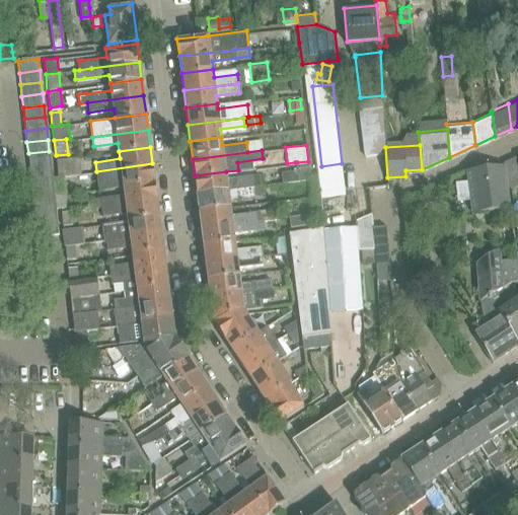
[(28,153),(29,165),(51,162),(49,151),(28,153)]
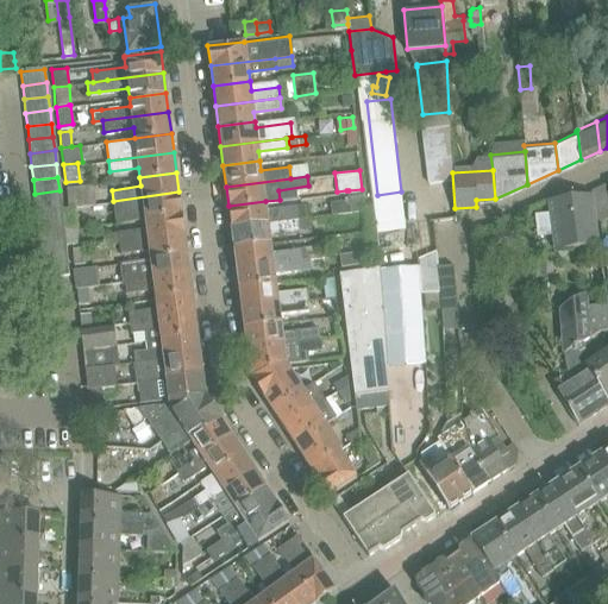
[(607,214),(607,186),(607,180),(590,188),(590,192),(593,192),(596,216),(607,214)]
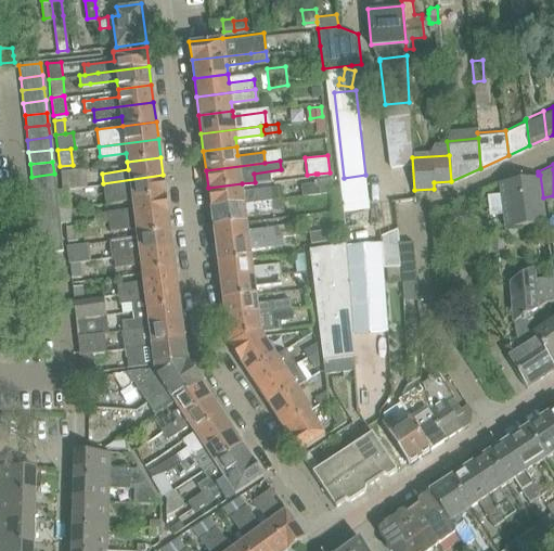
[(73,167),(60,168),(61,187),(68,186),(74,186),(73,167)]
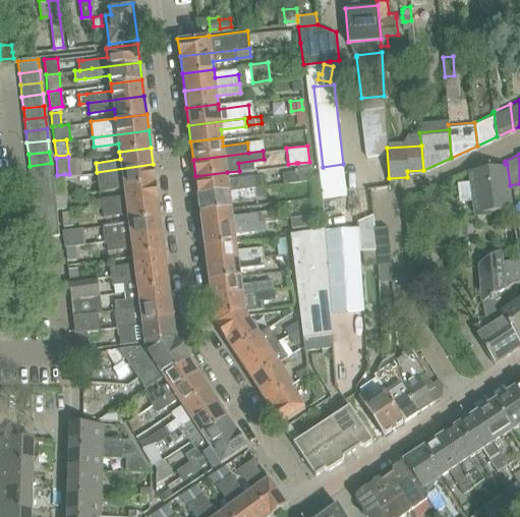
[(309,162),(298,163),(299,171),(300,180),(311,179),(309,162)]
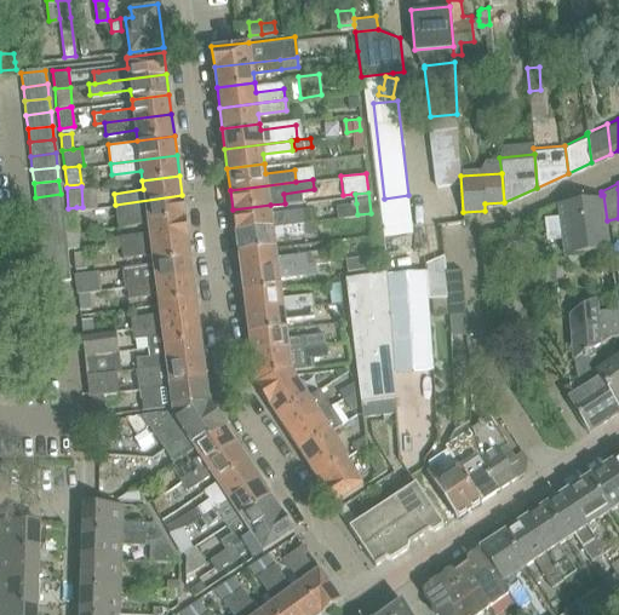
[(61,194),(35,197),(36,211),(62,208),(62,207),(61,194)]
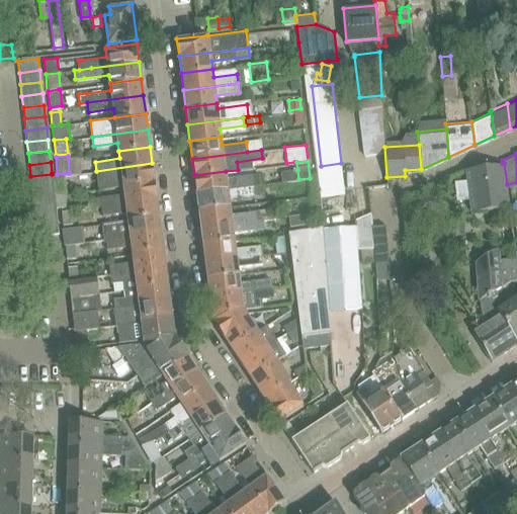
[(152,163),(96,171),(98,188),(123,185),(154,181),(152,163)]
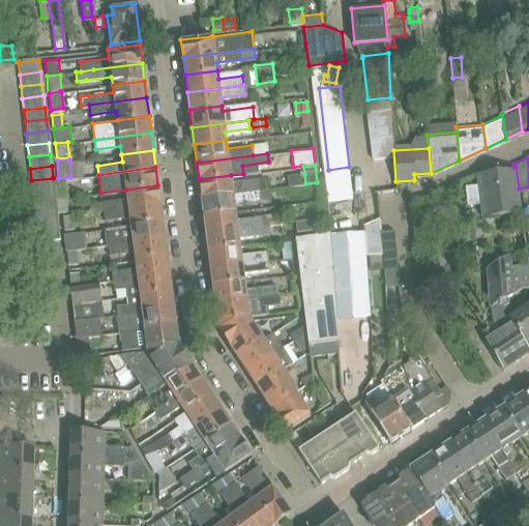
[(516,167),(513,167),(477,172),(482,216),(520,211),(517,190),(519,188),(516,167)]
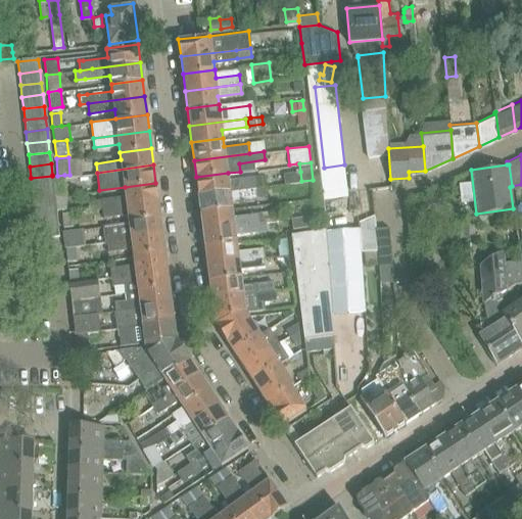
[(229,181),(228,173),(196,177),(198,194),(255,187),(264,186),(262,176),(251,178),(229,181)]
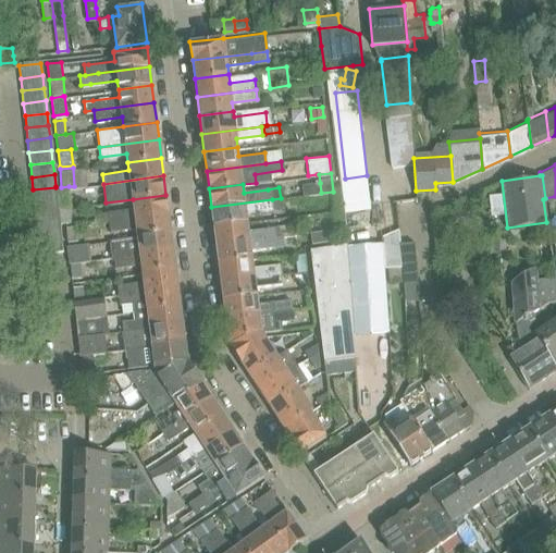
[(61,187),(56,187),(56,188),(58,199),(59,208),(69,207),(71,207),(69,186),(61,187)]
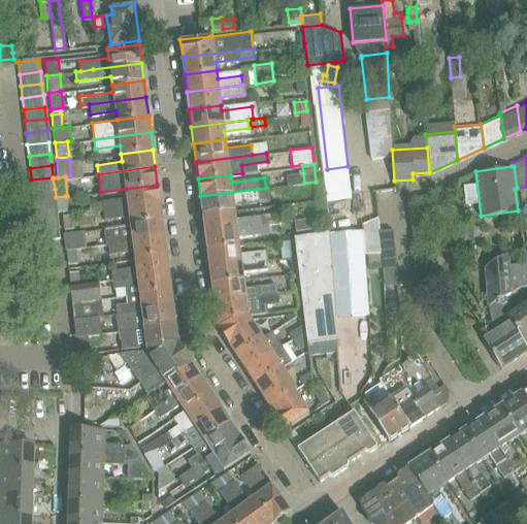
[(33,191),(55,189),(53,178),(53,177),(31,179),(33,191)]
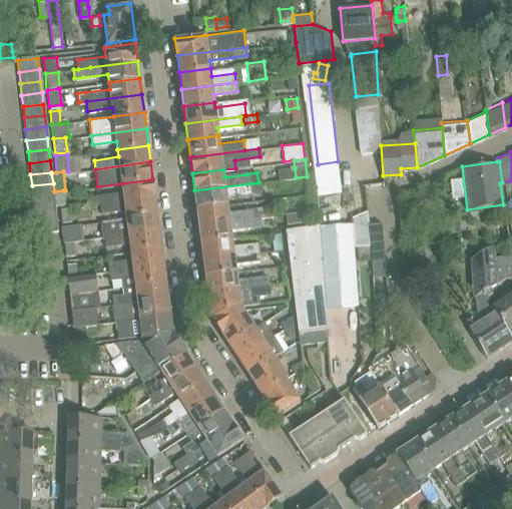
[(98,193),(99,202),(154,195),(152,179),(122,183),(123,190),(98,193)]
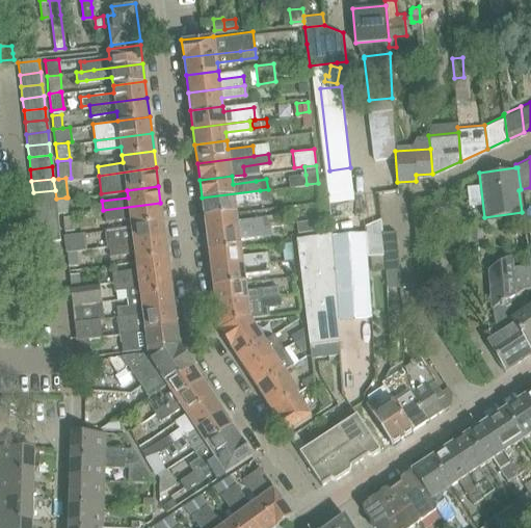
[(33,192),(34,205),(56,202),(56,199),(55,190),(33,192)]
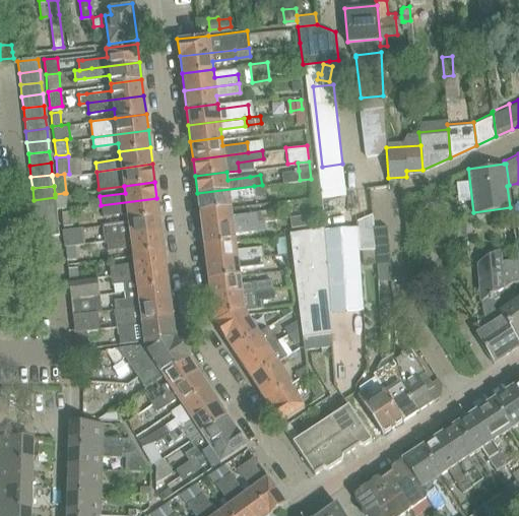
[(254,186),(197,193),(199,210),(231,206),(230,198),(255,195),(254,186)]
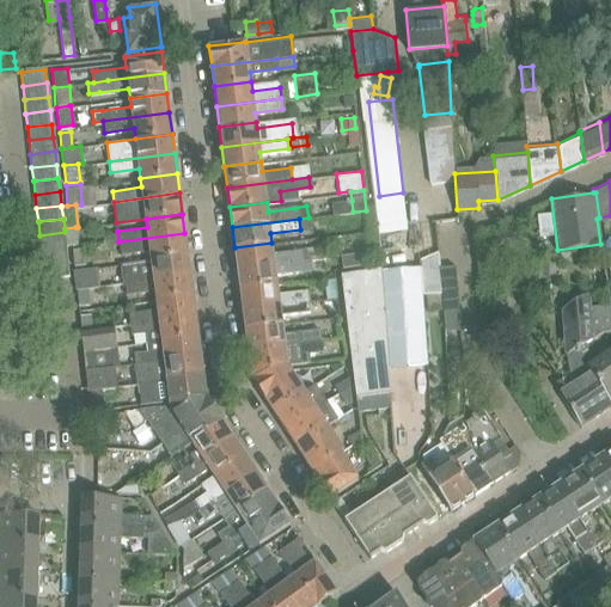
[(75,227),(65,228),(65,232),(66,243),(72,243),(78,243),(75,227)]
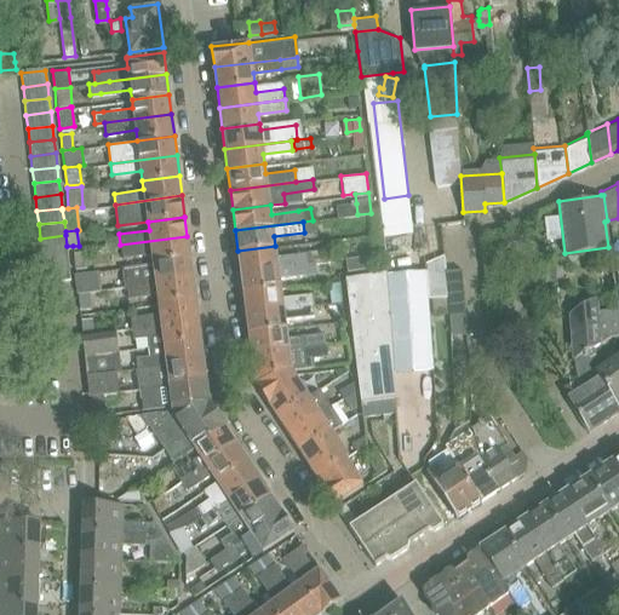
[(40,239),(41,252),(67,249),(67,246),(66,235),(40,239)]
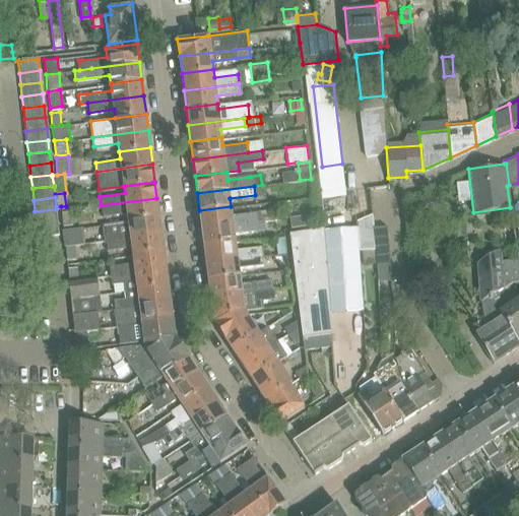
[(158,215),(156,198),(101,205),(103,214),(127,211),(128,219),(158,215)]
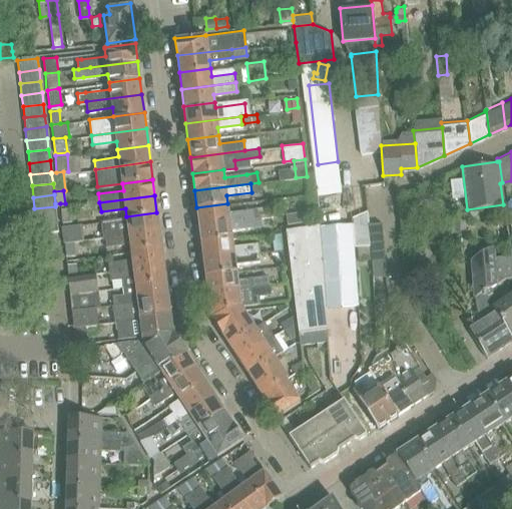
[(252,216),(260,215),(272,214),(270,205),(251,208),(228,211),(227,203),(196,207),(198,223),(252,216)]
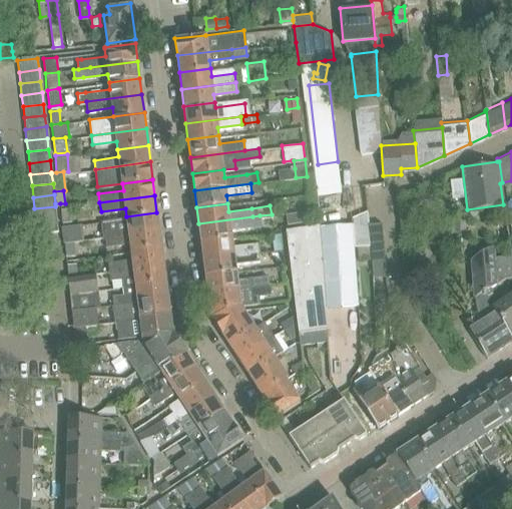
[(34,208),(36,219),(57,217),(55,206),(34,208)]
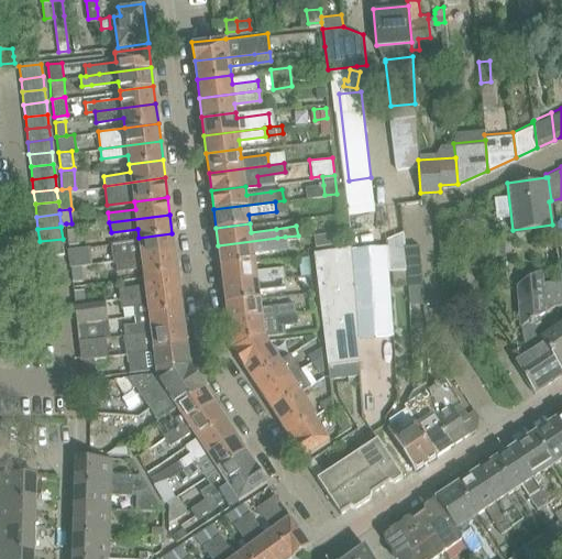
[(66,228),(67,242),(78,241),(77,227),(66,228)]
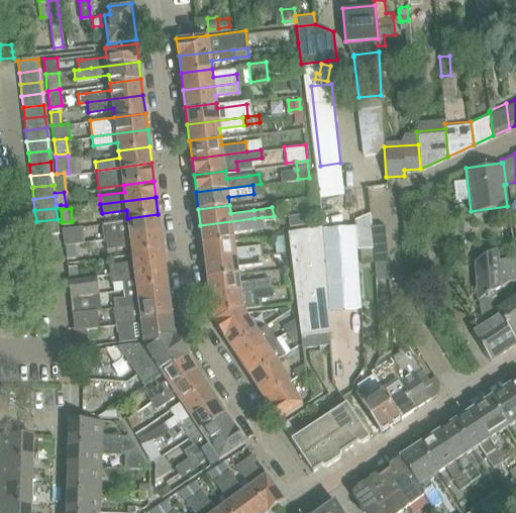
[(312,211),(301,212),(302,223),(308,222),(313,217),(312,211)]
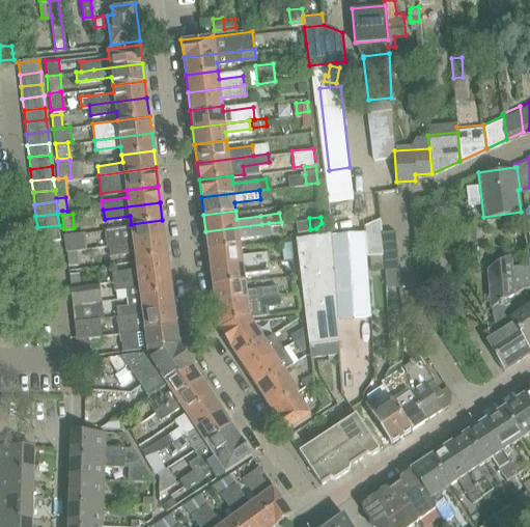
[(363,231),(366,254),(369,254),(370,268),(384,267),(381,230),(380,217),(363,223),(363,231)]
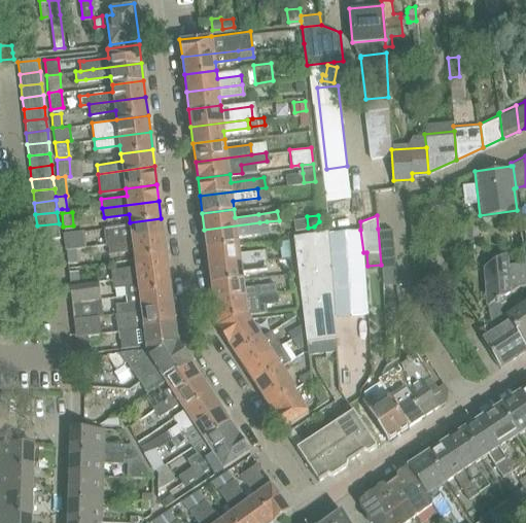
[(130,222),(103,225),(105,243),(107,243),(164,236),(161,218),(130,222)]
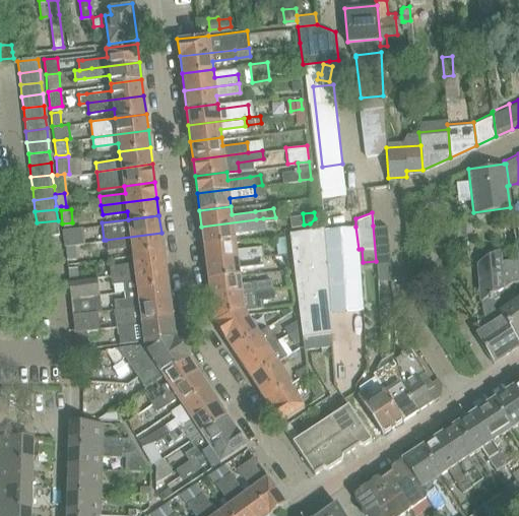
[(263,218),(256,219),(201,227),(203,245),(235,241),(234,232),(265,228),(263,218)]
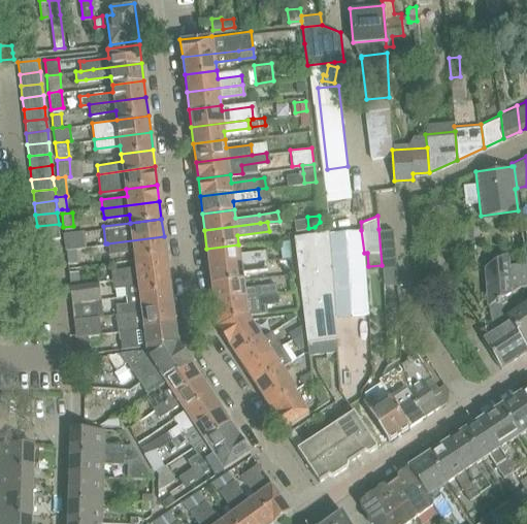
[(59,224),(37,226),(38,238),(60,236),(59,224)]
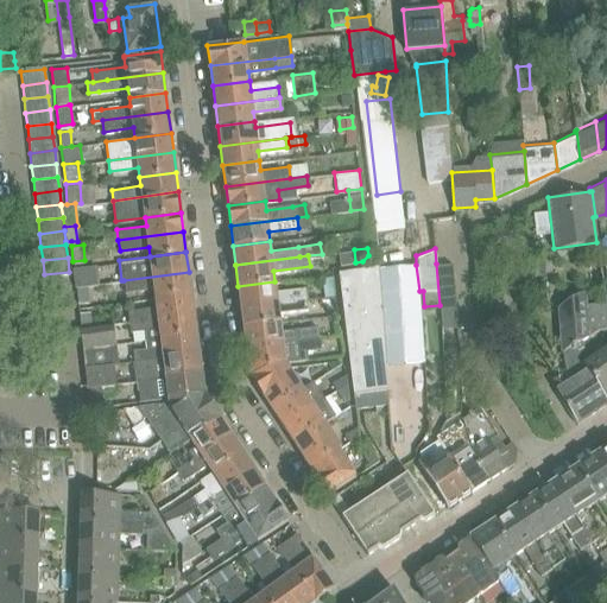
[(451,262),(436,264),(440,305),(440,310),(455,309),(451,262)]
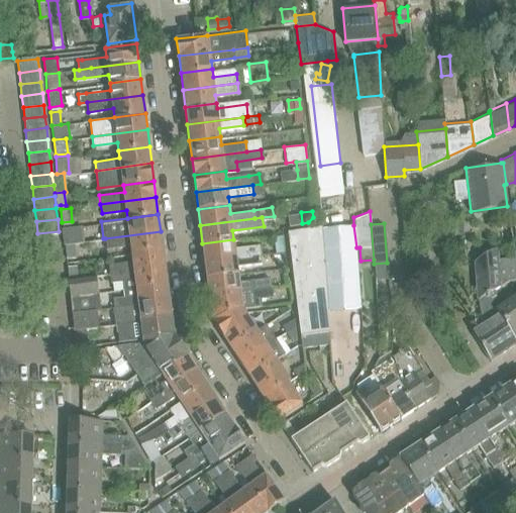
[(82,224),(63,226),(64,232),(65,243),(74,242),(84,240),(82,224)]
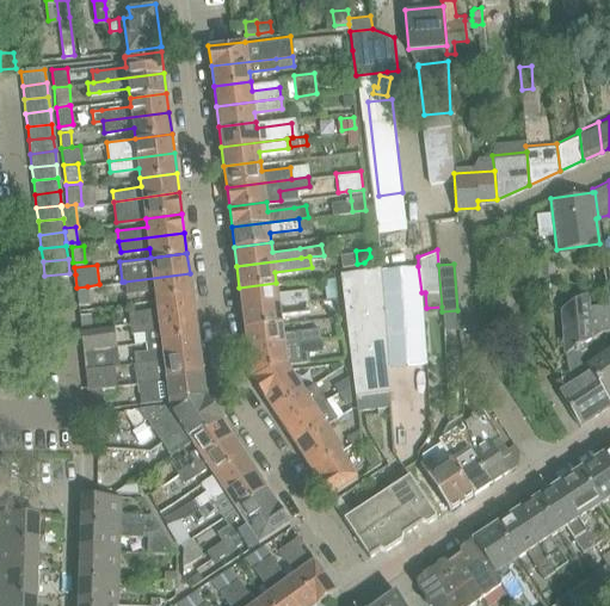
[(365,393),(376,391),(388,390),(386,363),(380,269),(380,266),(340,273),(356,394),(365,393)]
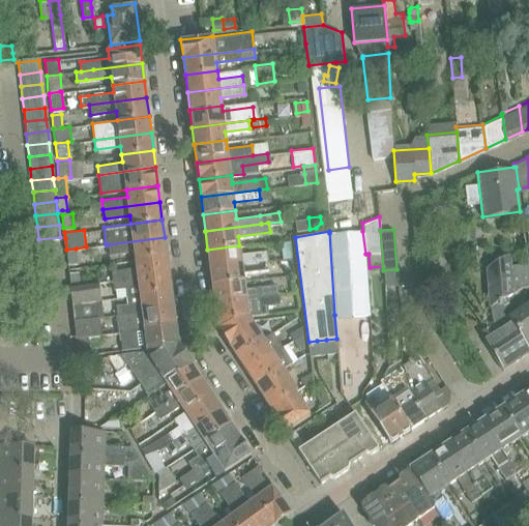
[(370,313),(365,254),(362,231),(329,233),(334,315),(370,313)]
